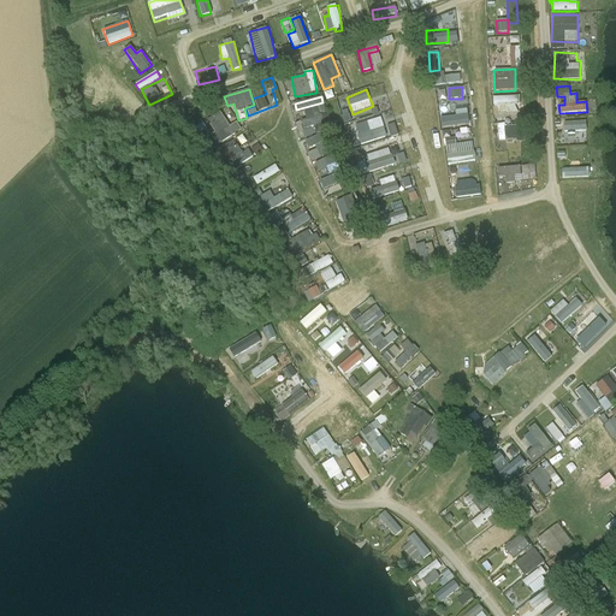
[(516,112),(516,96),(492,98),(493,106),(507,105),(507,112),(516,112)]
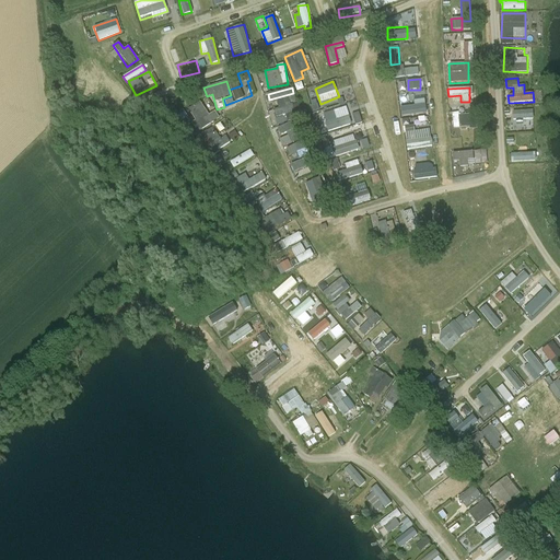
[(276,97),(277,116),(289,115),(289,103),(295,102),(294,96),(276,97)]
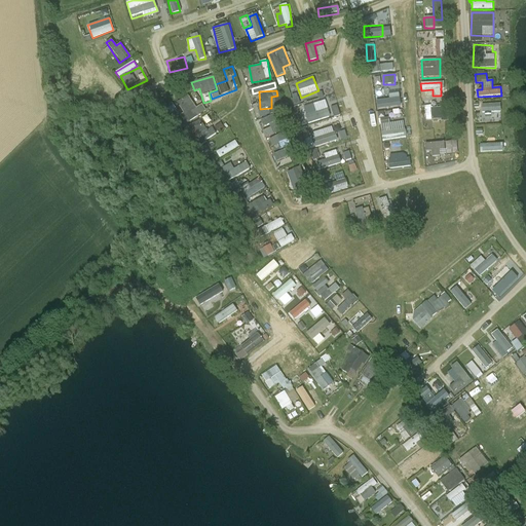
[(202,104),(195,108),(188,94),(174,101),(185,123),(207,112),(202,104)]
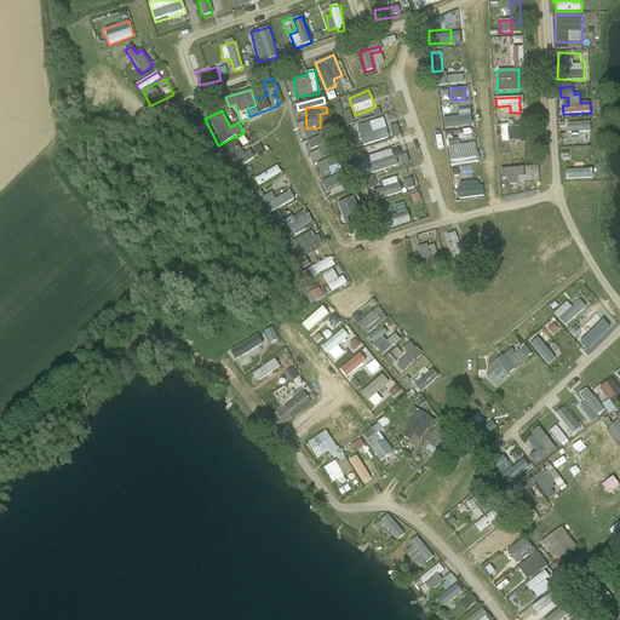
[(443,118),(443,128),(472,127),(472,116),(443,118)]
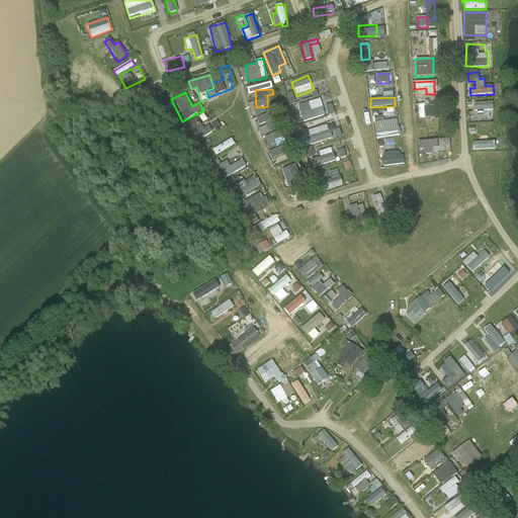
[(418,118),(434,117),(434,105),(424,106),(424,104),(418,104),(418,118)]
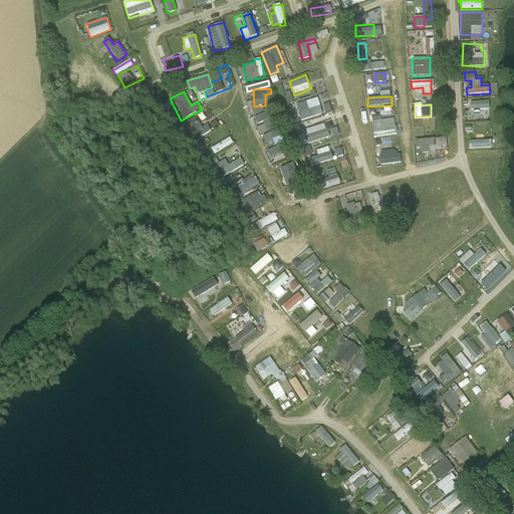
[(297,125),(312,120),(307,109),(293,114),(297,125)]
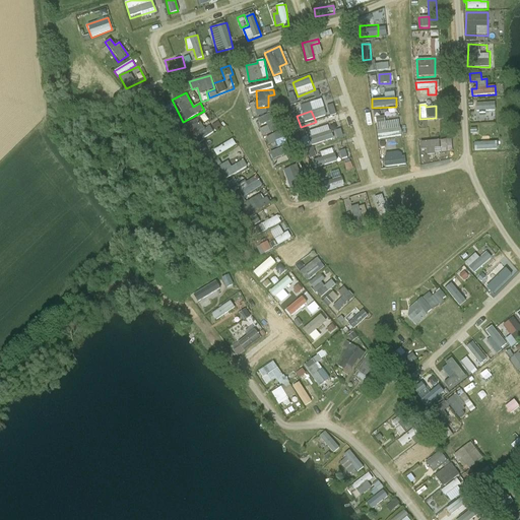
[(258,118),(259,125),(271,122),(270,116),(258,118)]
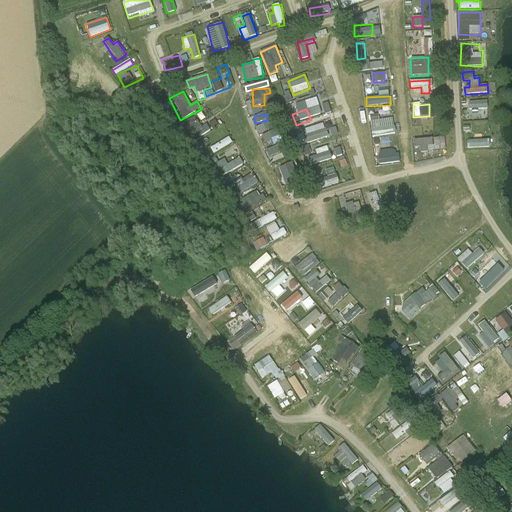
[(378,114),(370,115),(371,136),(395,135),(393,118),(379,119),(378,114)]
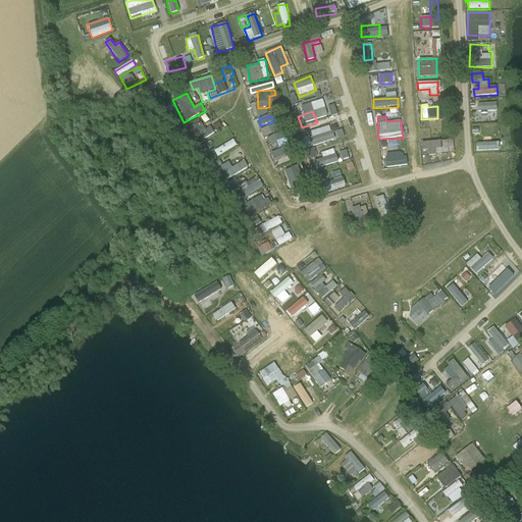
[(193,145),(215,136),(211,126),(204,129),(200,119),(186,125),(193,145)]
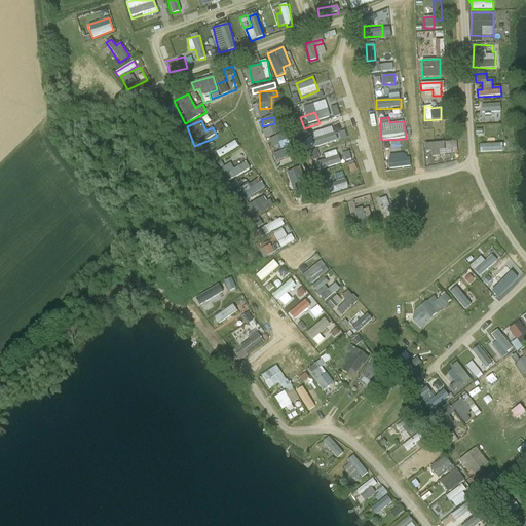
[(215,127),(219,134),(226,128),(221,122),(215,127)]
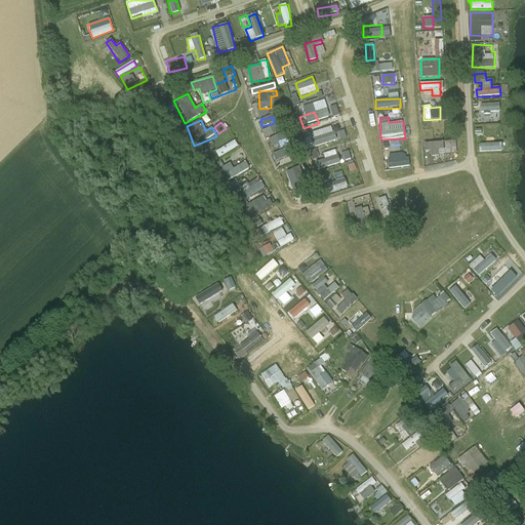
[(276,123),(261,129),(265,137),(279,131),(276,123)]
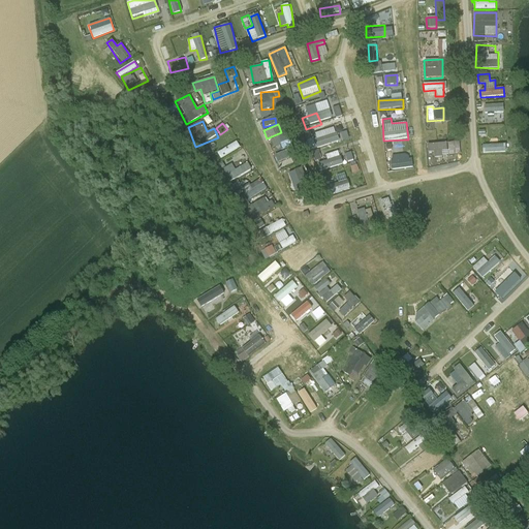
[(334,135),(329,136),(327,130),(317,133),(318,139),(312,142),(314,149),(336,143),(334,135)]
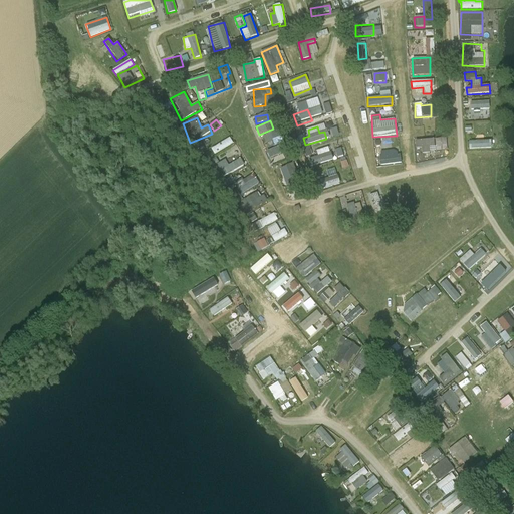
[(265,133),(266,146),(280,145),(279,133),(265,133)]
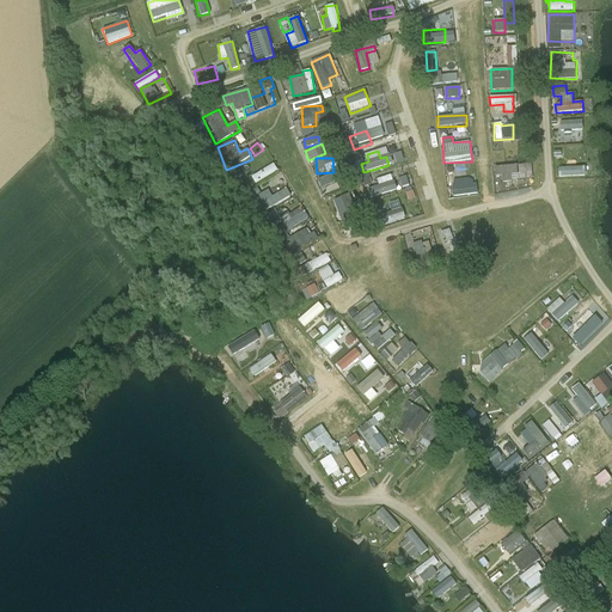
[(274,163),(252,177),(256,183),(277,170),(274,163)]
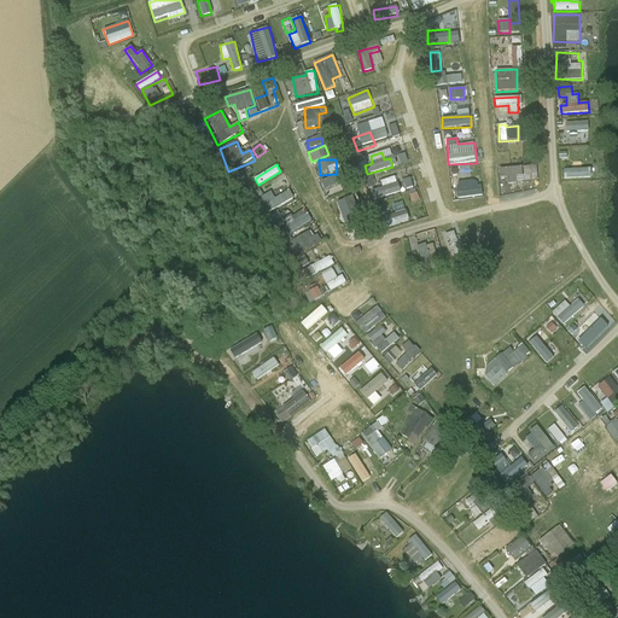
[(500,168),(500,178),(507,178),(507,182),(537,181),(537,167),(500,168)]
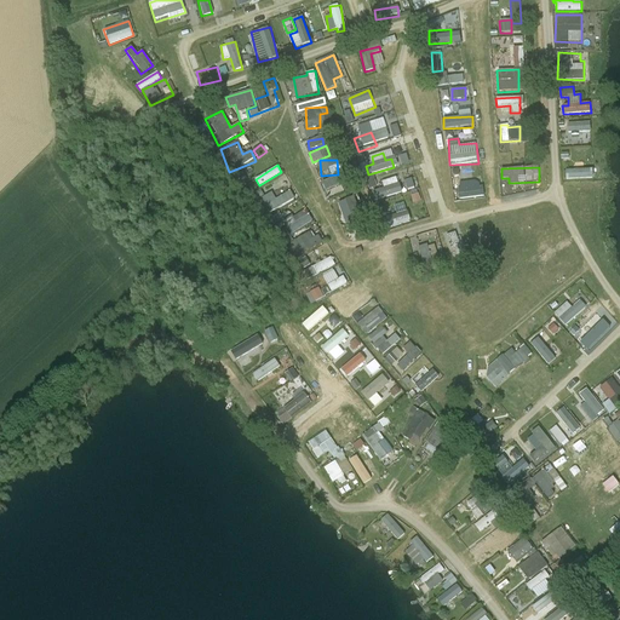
[(593,178),(592,170),(566,171),(566,179),(593,178)]
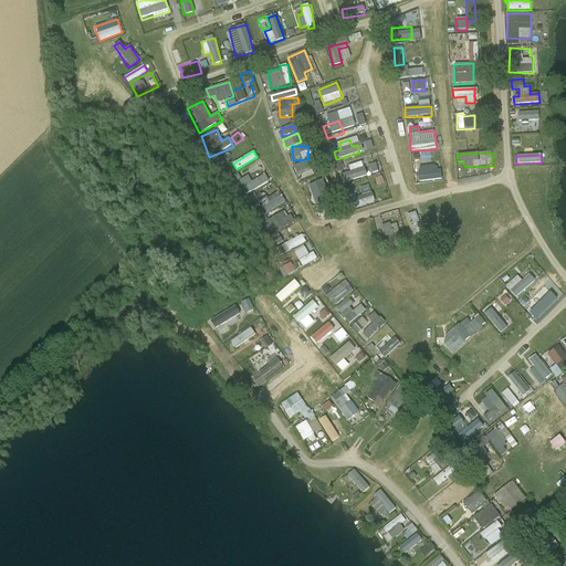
[(315,169),(313,160),(294,165),(296,173),(315,169)]
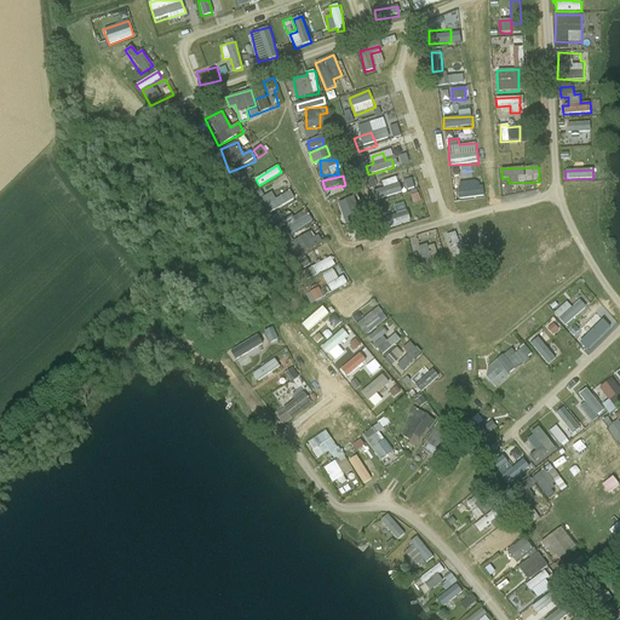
[(397,177),(382,182),(384,188),(375,190),(379,200),(402,193),(397,177)]
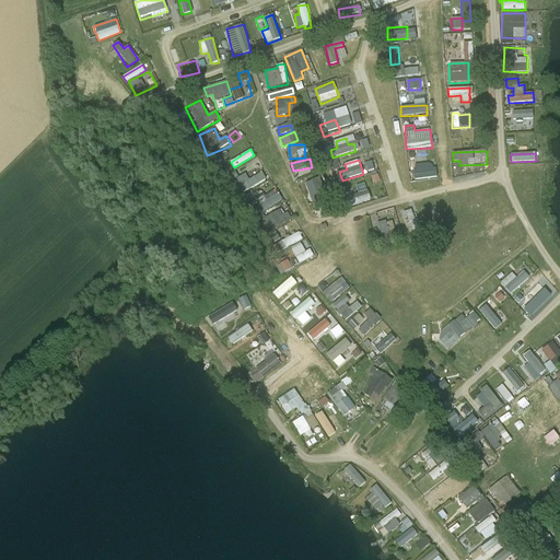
[(218,170),(222,177),(234,168),(230,162),(218,170)]
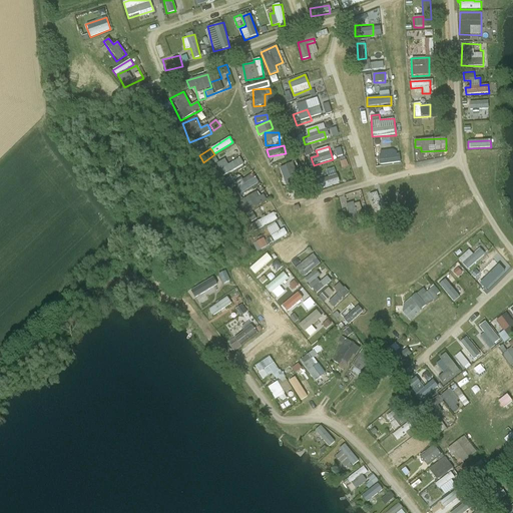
[(380,164),(400,163),(399,149),(380,150),(380,164)]
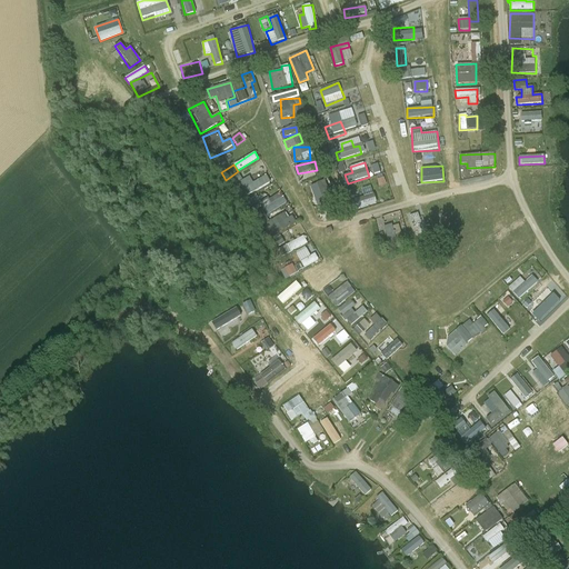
[(247,197),(271,183),(267,176),(252,183),(249,178),(239,183),(247,197)]
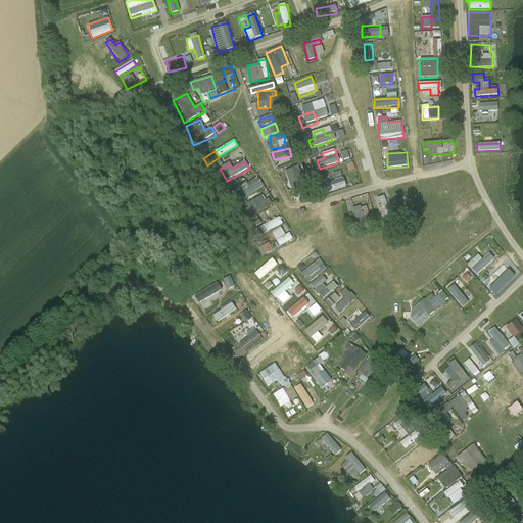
[(301,192),(295,168),(286,171),(292,194),(301,192)]
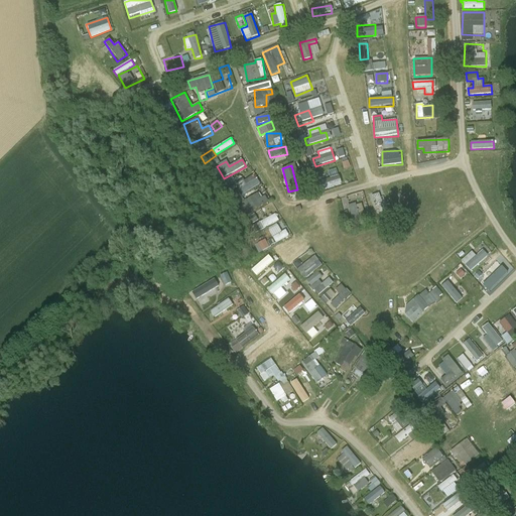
[(237,182),(241,194),(260,186),(256,175),(237,182)]
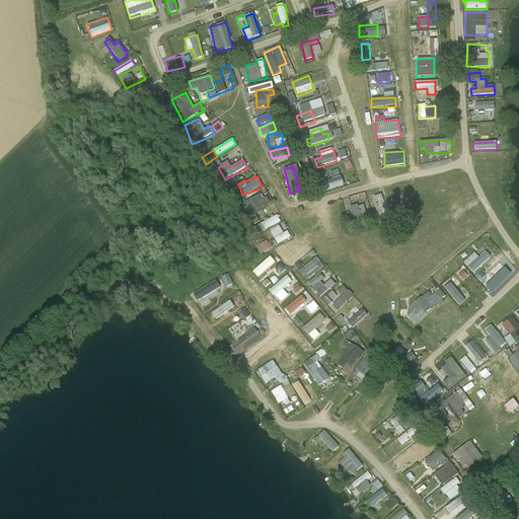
[(321,191),(344,188),(342,178),(320,181),(321,191)]
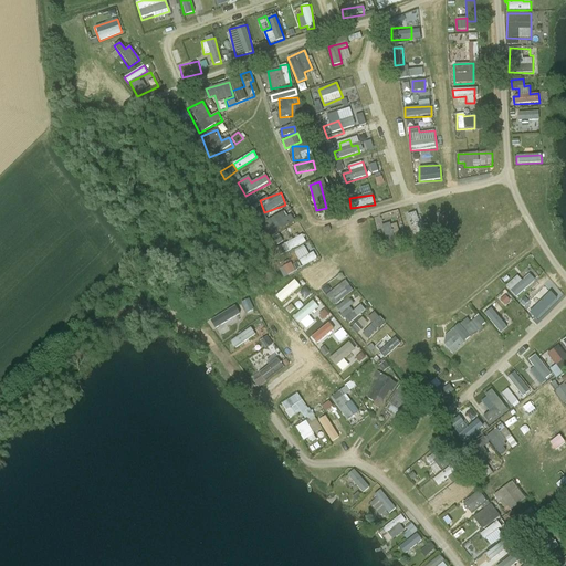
[(409,215),(415,239),(426,237),(420,211),(409,215)]
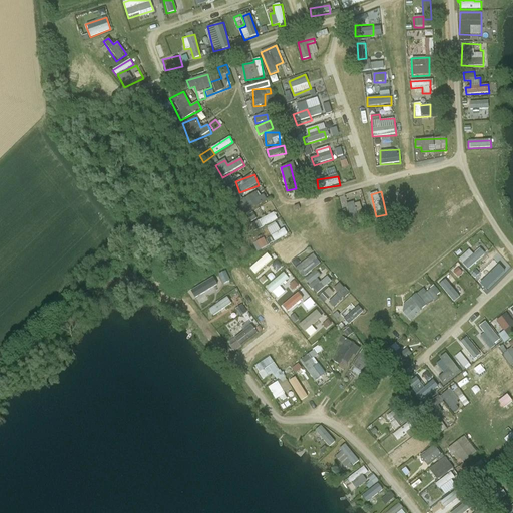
[(268,202),(265,195),(259,197),(258,193),(243,199),(248,210),(268,202)]
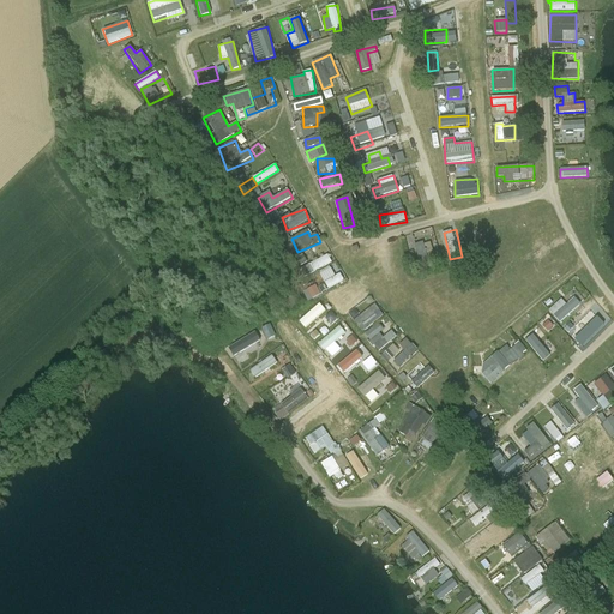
[(414,236),(417,264),(434,262),(432,241),(423,242),(422,235),(414,236)]
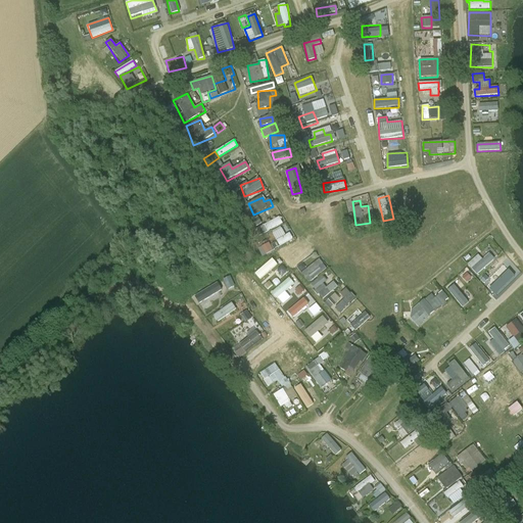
[(264,225),(268,232),(283,224),(280,217),(264,225)]
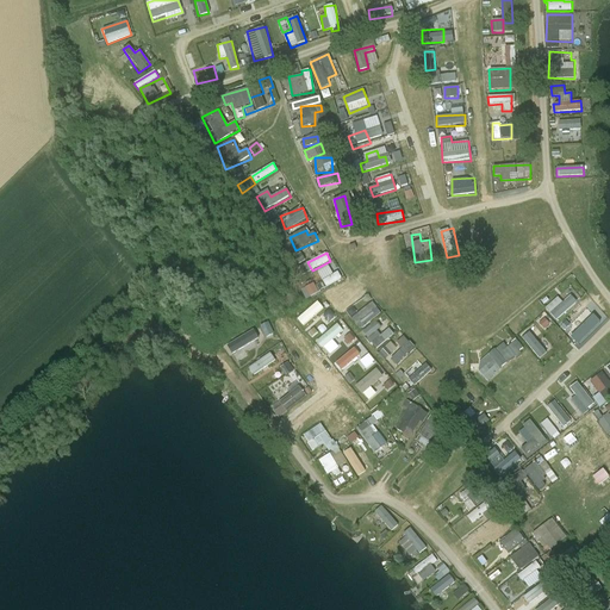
[(298,267),(302,275),(311,272),(307,263),(298,267)]
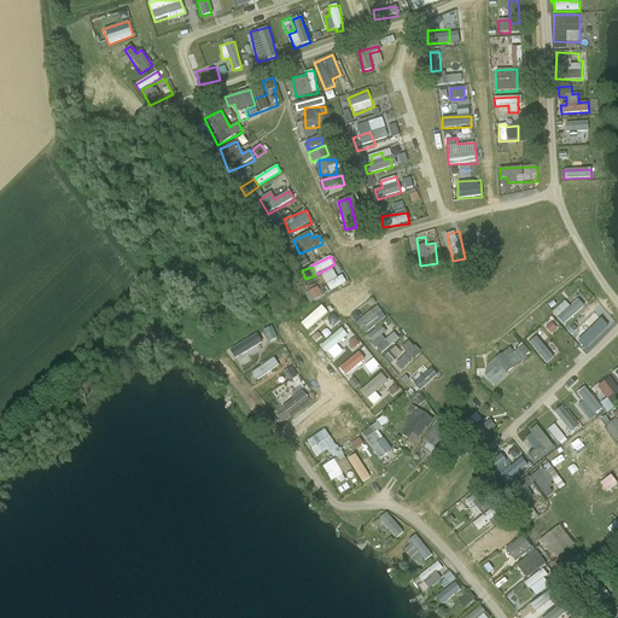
[(330,291),(347,283),(342,275),(336,279),(331,270),(321,277),(330,291)]
